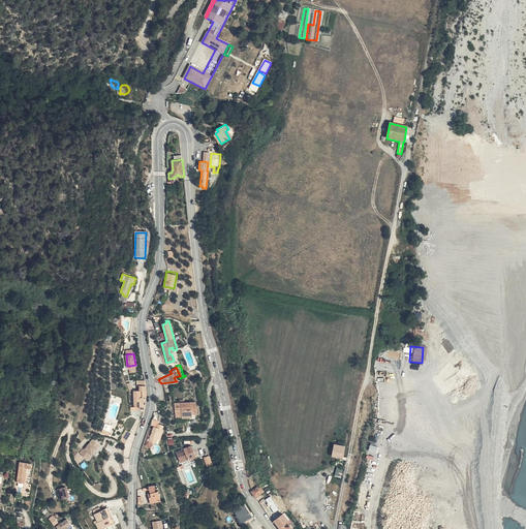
[(142,385),(135,385),(135,390),(133,390),(133,397),(138,397),(143,397),(143,385),(142,385)]
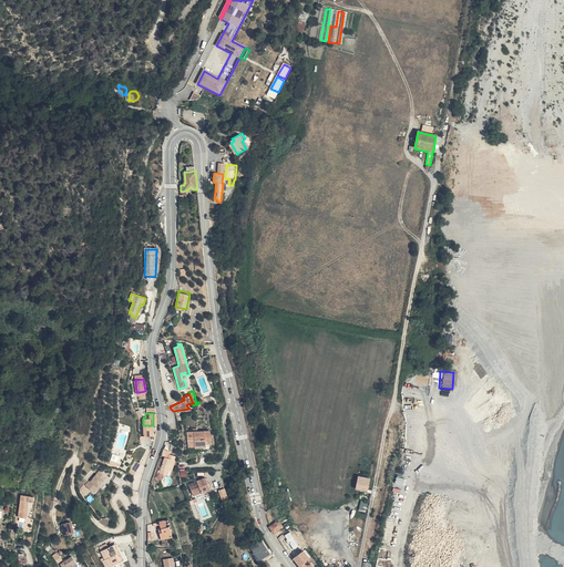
[(144,436),(150,436),(149,425),(143,425),(143,418),(140,419),(140,425),(140,436),(142,436),(144,436)]
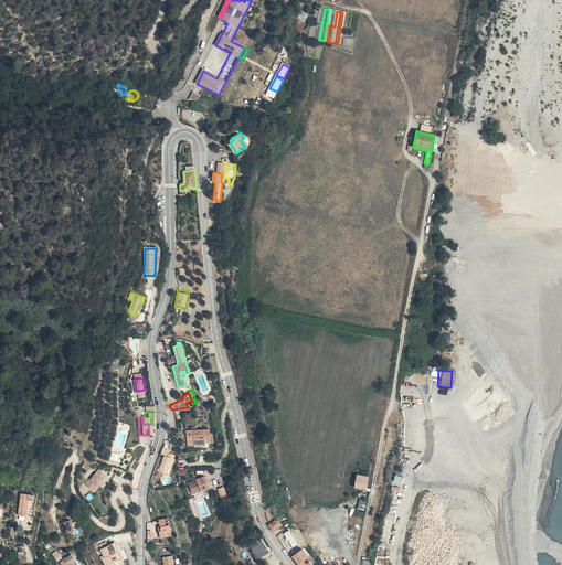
[(187,440),(192,439),(193,444),(193,445),(210,443),(208,427),(184,430),(187,440)]
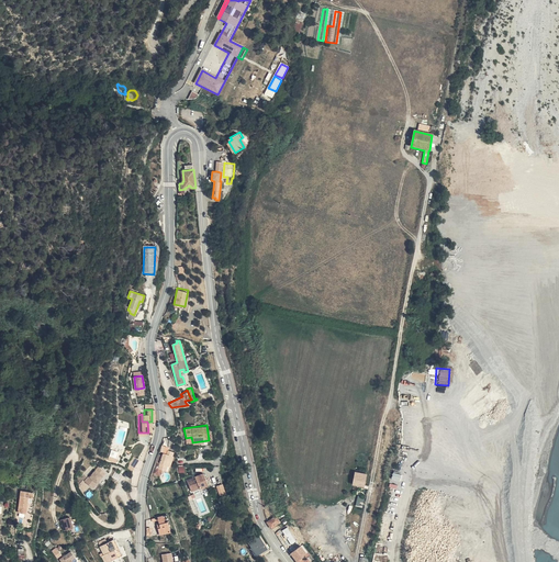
[(166,452),(161,451),(160,454),(159,460),(156,459),(156,462),(158,462),(157,468),(160,469),(165,470),(166,464),(169,465),(172,454),(171,454),(172,450),(167,449),(166,452)]
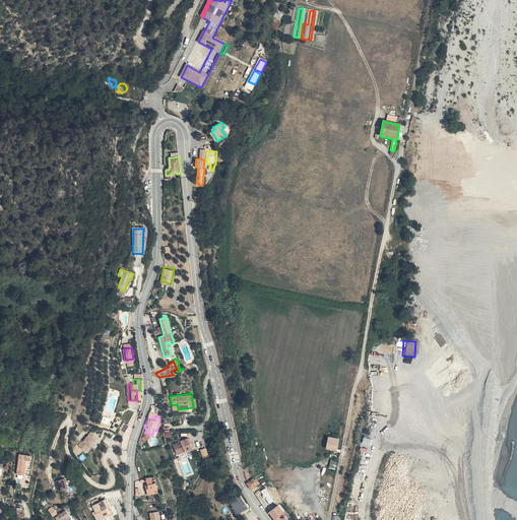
[(121,433),(127,423),(121,419),(116,430),(121,433)]
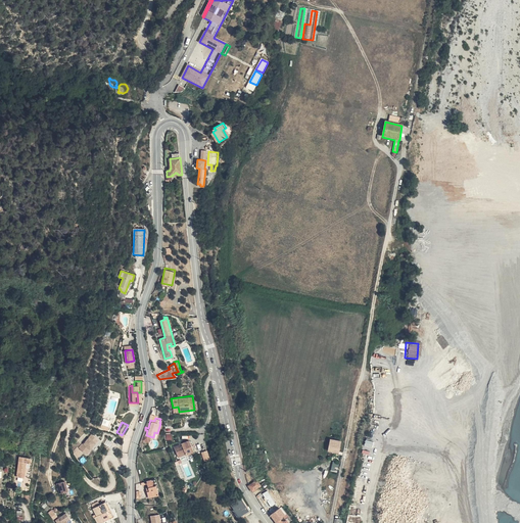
[(93,433),(92,434),(91,433),(86,437),(88,439),(85,442),(84,441),(80,446),(88,454),(92,448),(91,447),(99,438),(93,433)]
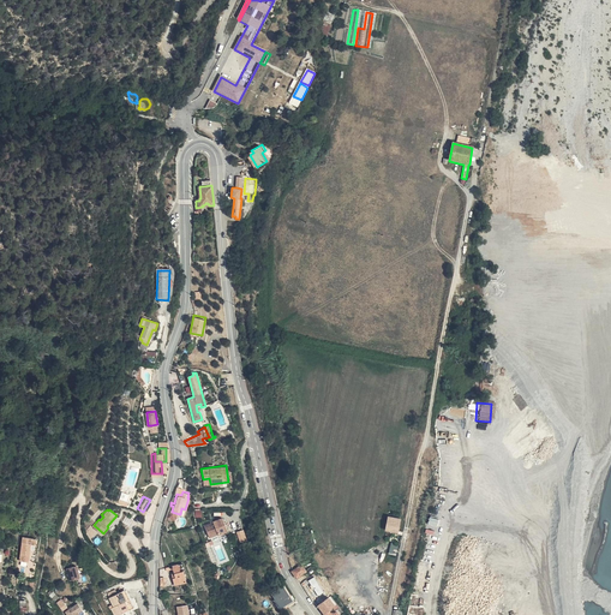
[(124,520),(131,525),(135,519),(127,514),(124,520)]
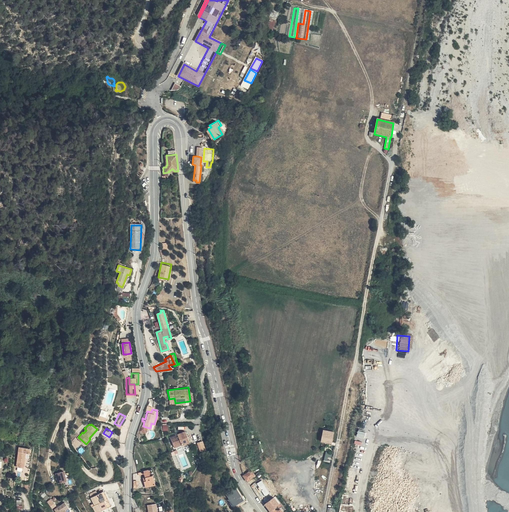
[(181,443),(189,440),(184,429),(177,432),(177,433),(170,436),(174,446),(181,442),(181,443)]
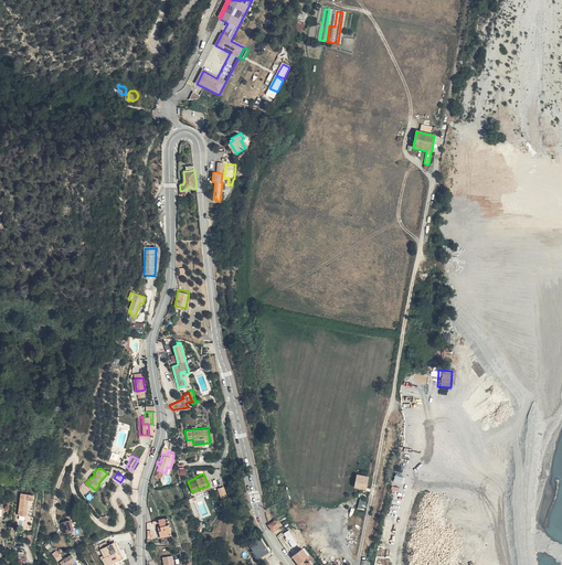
[(354,473),(352,487),(357,488),(358,487),(364,488),(367,477),(354,473)]
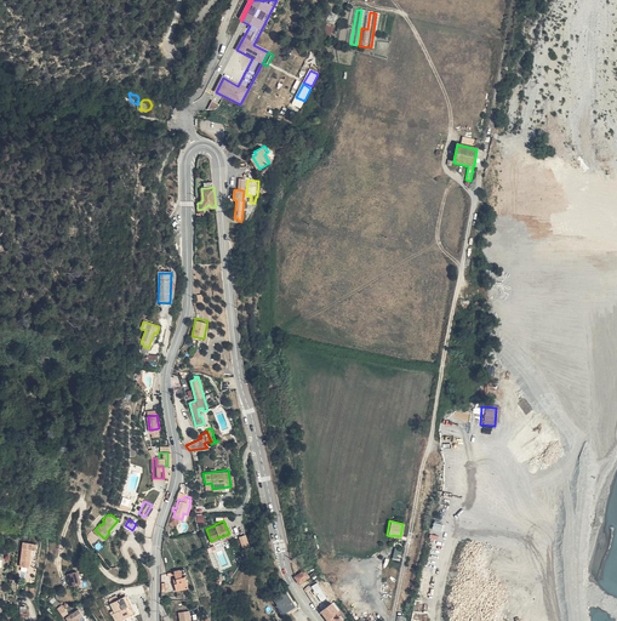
[(243,535),(235,537),(239,548),(246,546),(243,535)]
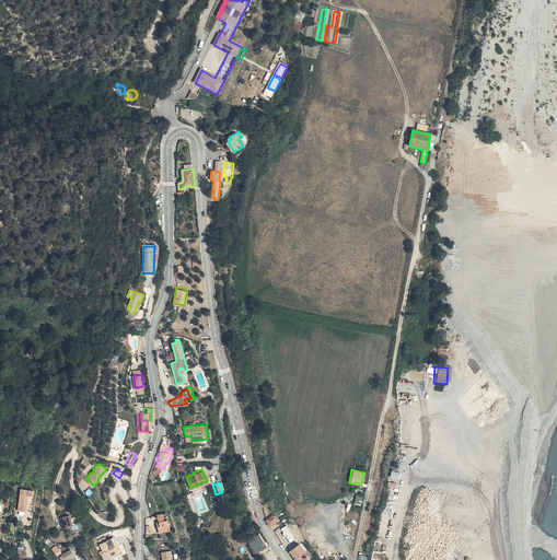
[(19,509),(27,510),(28,498),(30,493),(34,494),(35,489),(22,487),(19,509)]
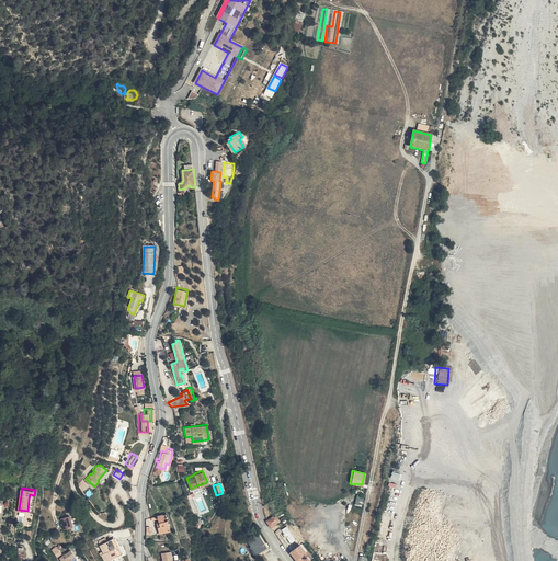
[(70,514),(61,516),(65,527),(73,525),(70,514)]
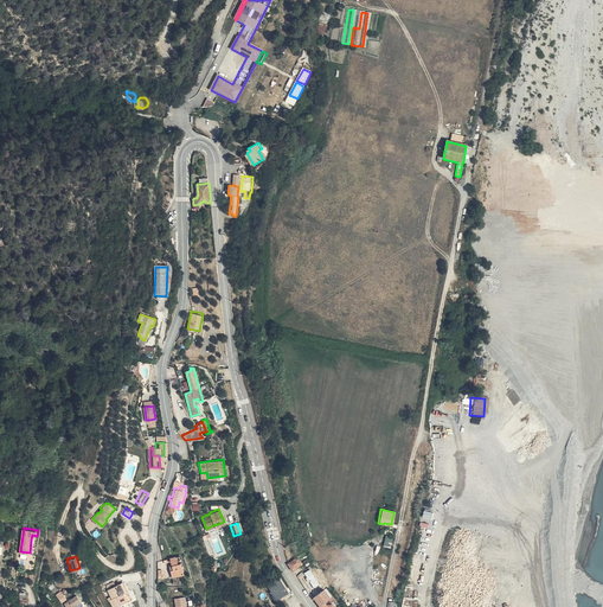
[(168,569),(170,576),(181,573),(178,556),(168,558),(170,566),(171,569),(168,569)]
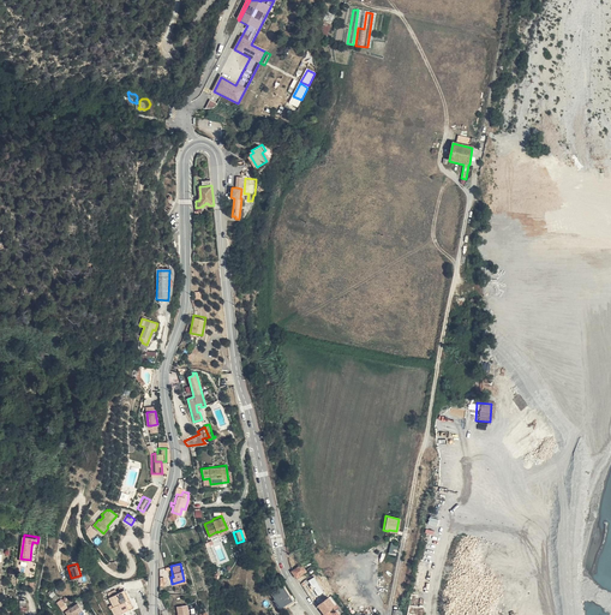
[(303,568),(299,563),(291,568),(289,569),(293,575),(303,568)]
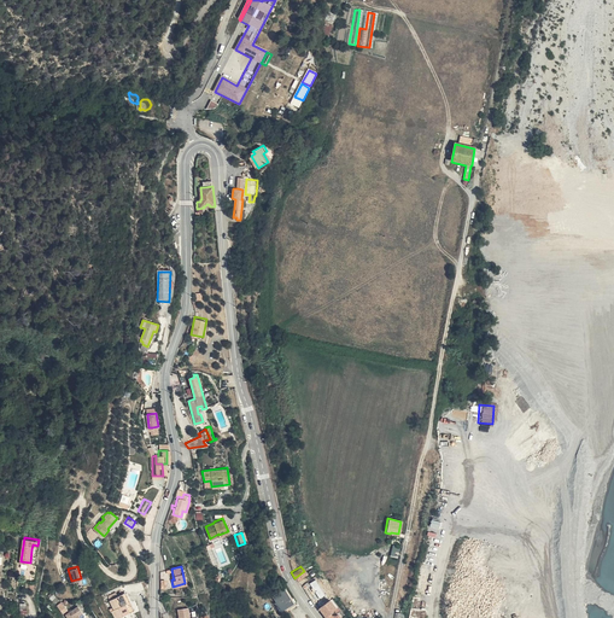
[(308,583),(315,599),(320,596),(313,579),(308,583)]
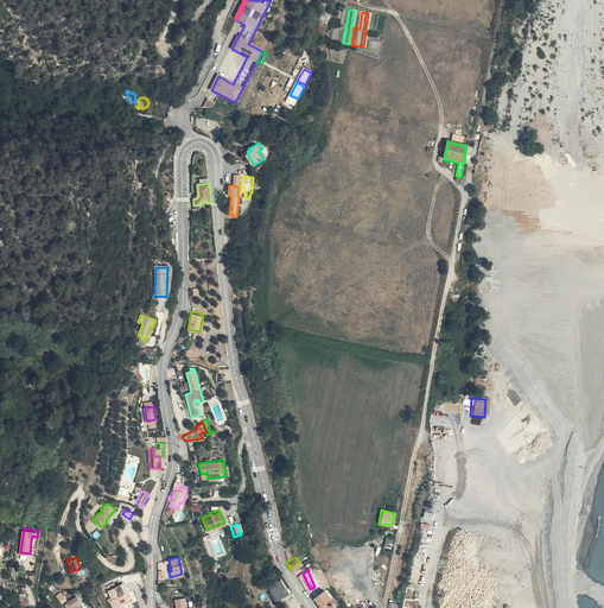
[(275,600),(287,593),(277,577),(265,584),(275,600)]
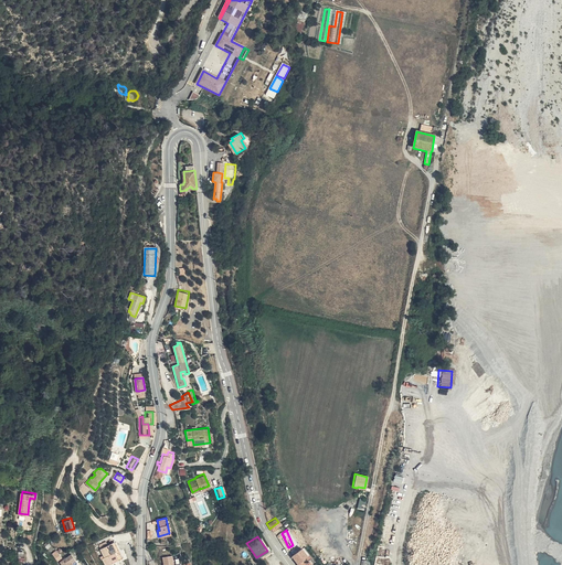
[(116,550),(114,551),(110,543),(98,550),(103,557),(107,555),(110,561),(115,558),(117,560),(120,557),(116,550)]
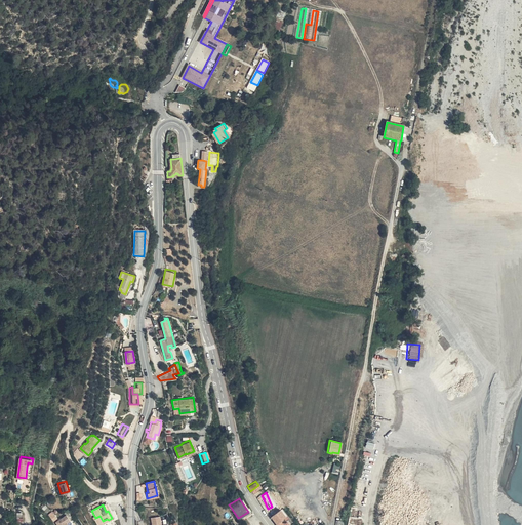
[(284,513),(279,507),(276,509),(272,512),(269,515),(276,524),(287,524),(285,522),(284,523),(279,517),(284,513)]
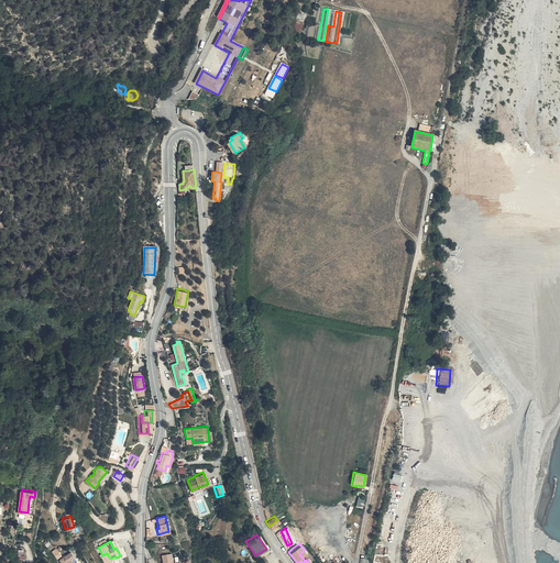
[(48,552),(54,560),(58,556),(53,549),(48,552)]
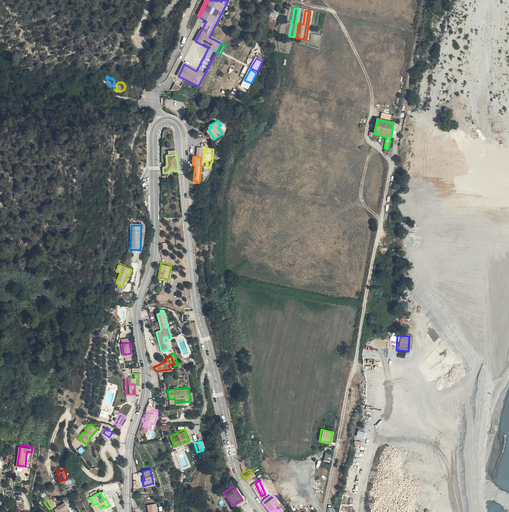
[(64,506),(60,501),(50,509),(52,511),(62,511),(60,509),(64,506)]
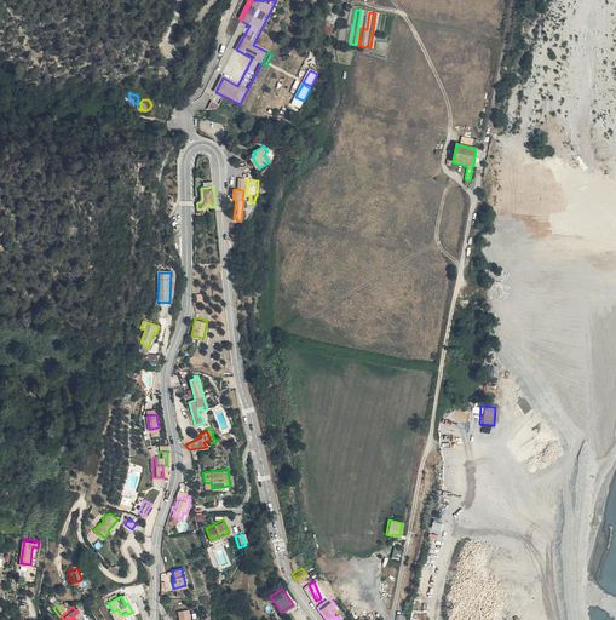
[(188,619),(189,618),(185,618),(184,608),(176,609),(177,619),(188,619)]
